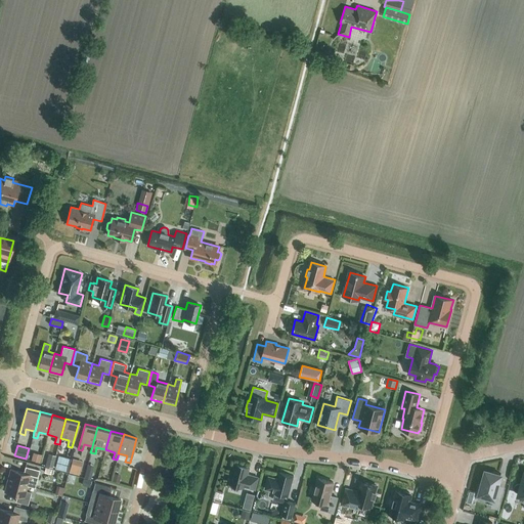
[(31,461),(40,463),(42,454),(33,452),(31,461)]
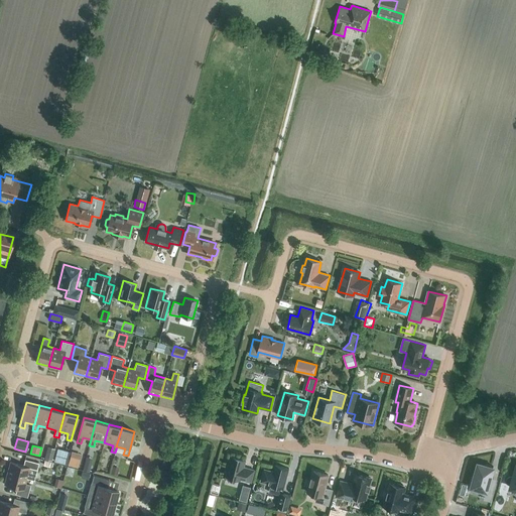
[(47,459),(54,460),(56,446),(49,445),(47,459)]
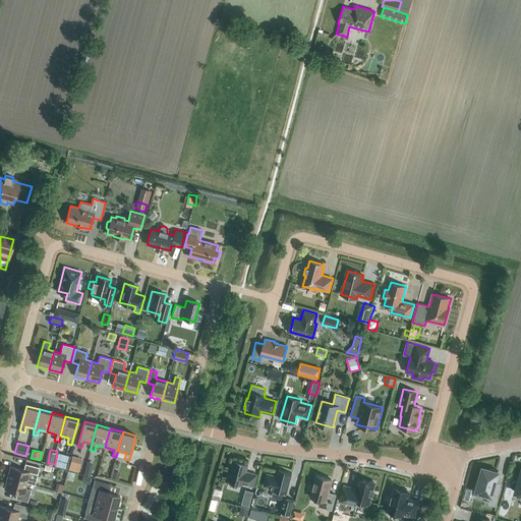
[(67,469),(70,455),(63,454),(60,467),(67,469)]
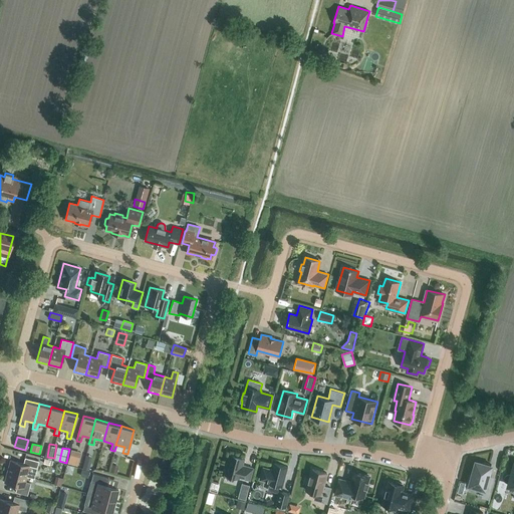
[(71,450),(67,463),(77,466),(80,457),(79,457),(80,452),(71,450)]
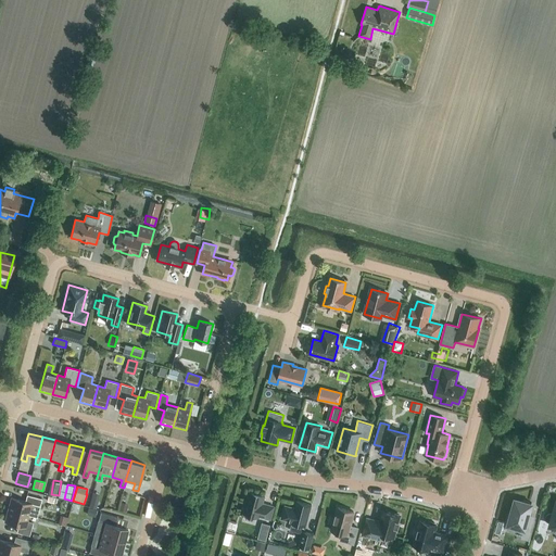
[(270,519),(274,506),(263,504),(265,495),(250,492),(243,513),(258,517),(260,516),(270,519)]
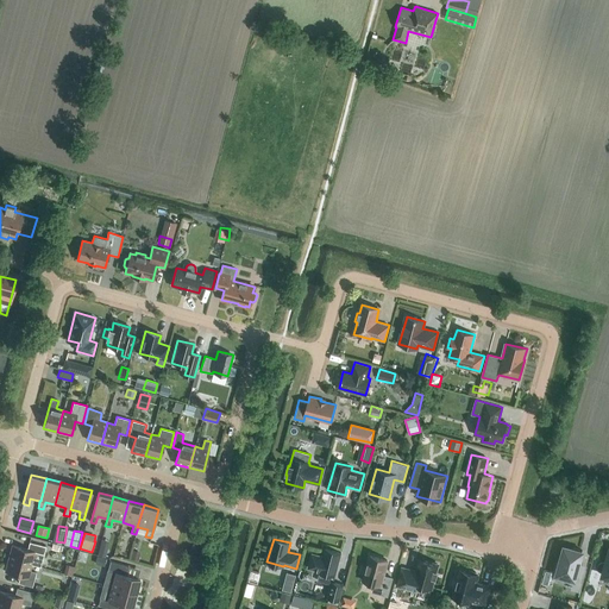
[(27,550),(12,545),(8,558),(32,565),(41,567),(46,546),(30,542),(27,550)]
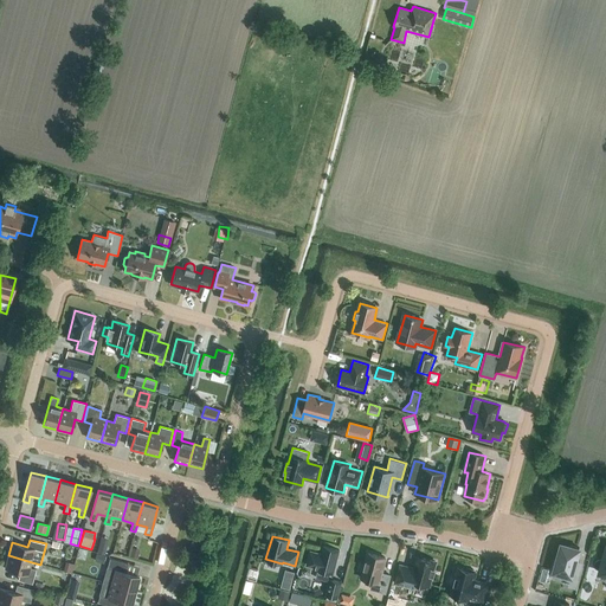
[(554,558),(550,571),(555,572),(554,579),(563,581),(569,582),(568,586),(577,588),(582,568),(573,566),(579,548),(568,545),(567,547),(561,546),(556,559),(554,558)]
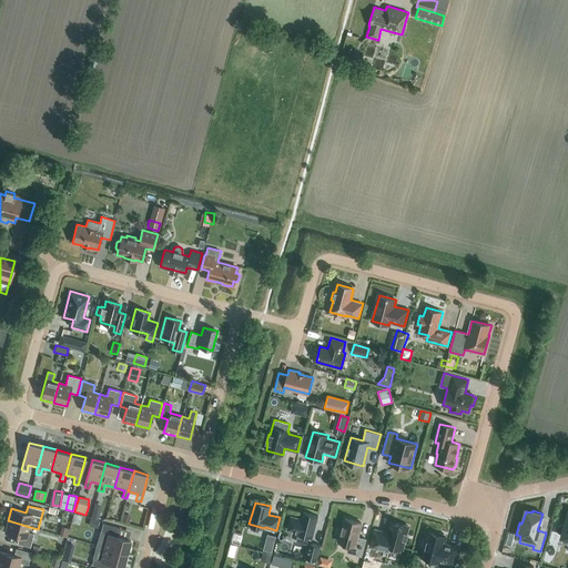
[(312,538),(318,516),(303,511),(301,518),(291,516),(286,530),(312,538)]
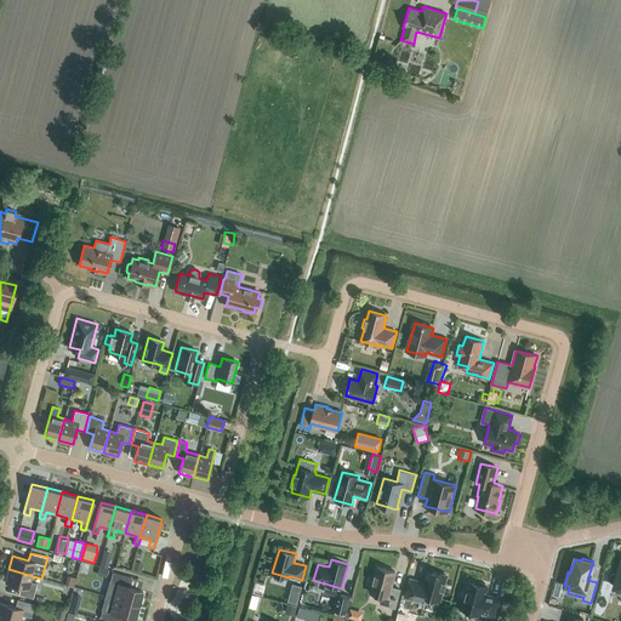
[(143,563),(136,562),(134,570),(141,571),(143,563)]
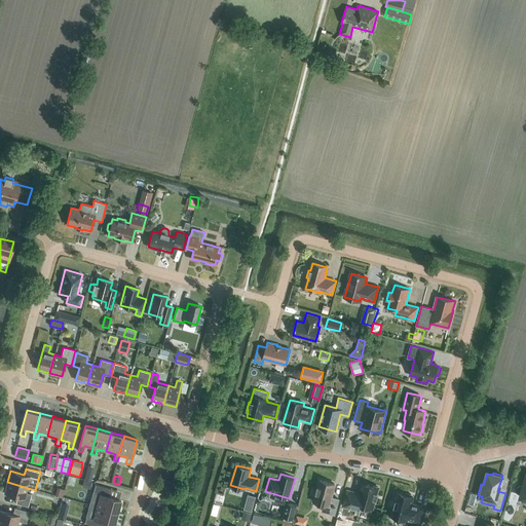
[(525,497),(525,478),(524,486),(522,485),(519,486),(517,487),(516,488),(516,491),(518,493),(519,494),(521,495),(521,496),(525,497)]
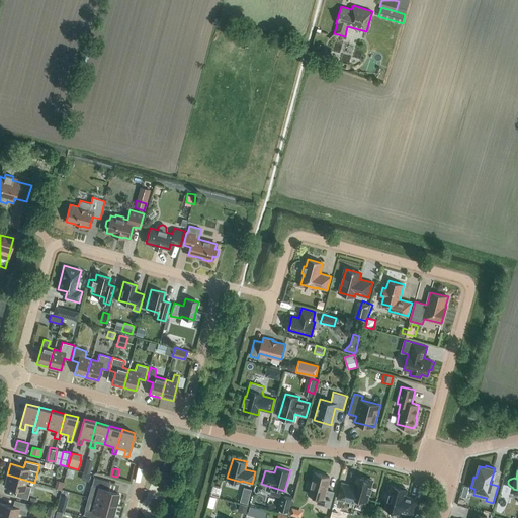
[(90,476),(83,472),(81,480),(88,482),(90,476)]
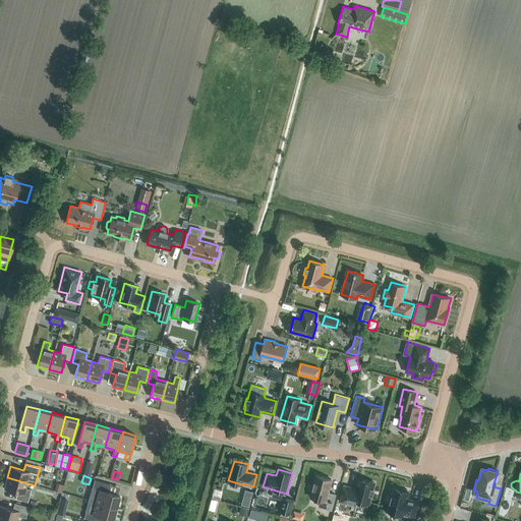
[(332,510),(336,495),(328,493),(332,479),(316,475),(310,497),(321,500),(319,506),(332,510)]
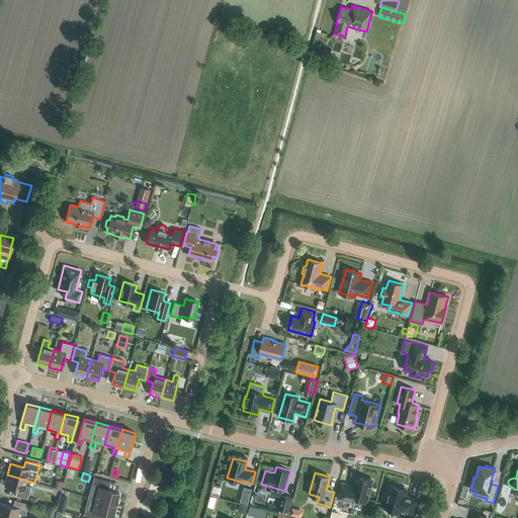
[(25,486),(27,481),(7,475),(4,486),(17,490),(15,496),(27,499),(30,487),(25,486)]
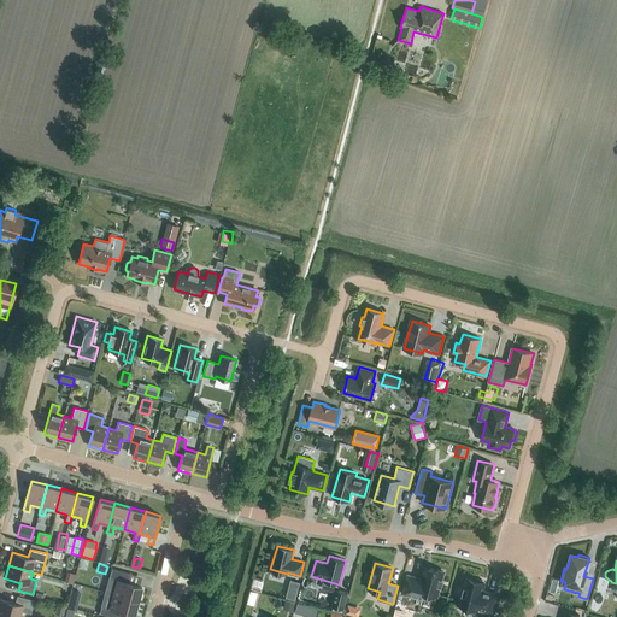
[(407,576),(403,593),(421,598),(435,601),(436,595),(438,597),(440,586),(441,586),(442,580),(441,580),(444,571),(429,568),(427,568),(425,566),(425,568),(423,574),(422,580),(407,576)]
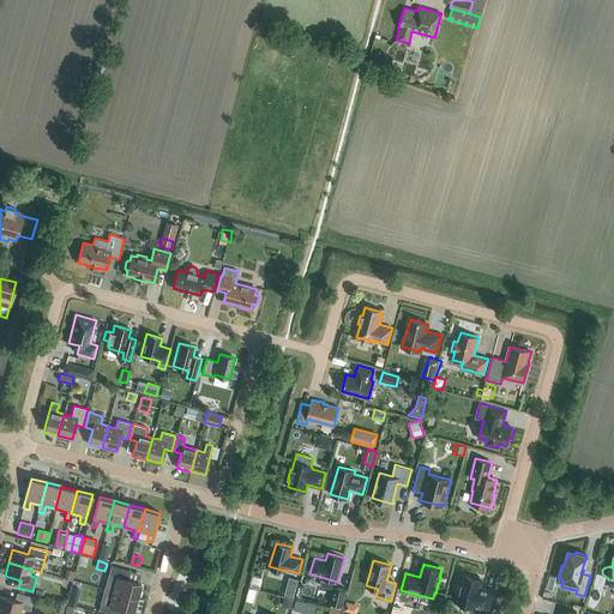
[(113,591),(137,597),(140,584),(126,579),(130,571),(112,566),(107,582),(114,584),(113,591)]
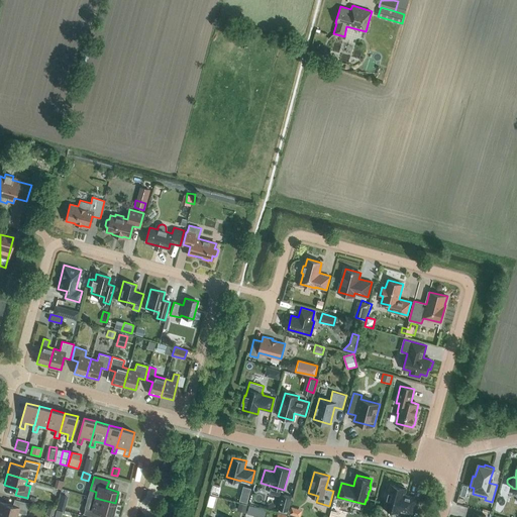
[(399,487),(391,484),(385,507),(400,511),(400,510),(412,513),(416,498),(404,495),(406,489),(404,488),(405,487),(399,485),(399,487)]
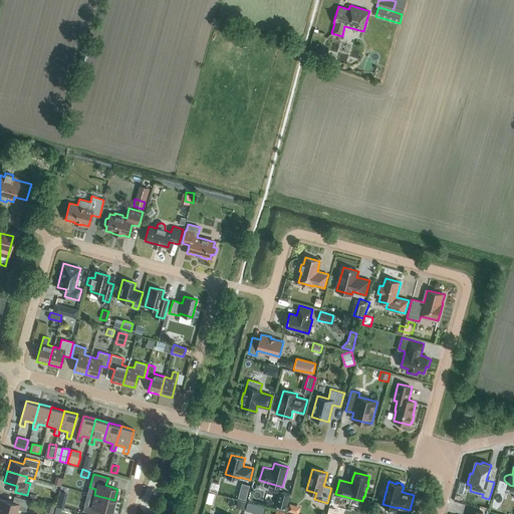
[(242,483),(238,498),(246,500),(250,485),(242,483)]
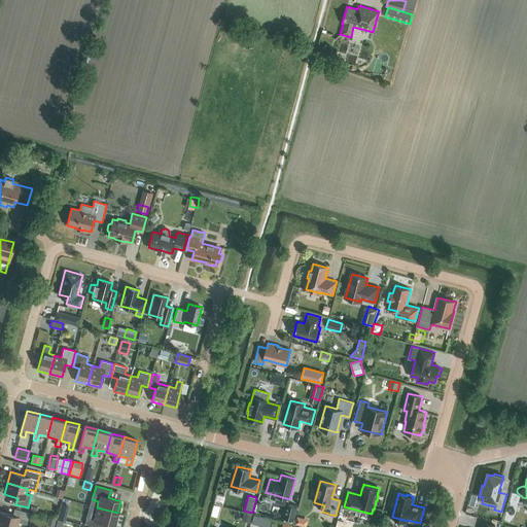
[(288,503),(289,499),(277,495),(275,502),(286,505),(282,518),(293,521),(297,506),(288,503)]
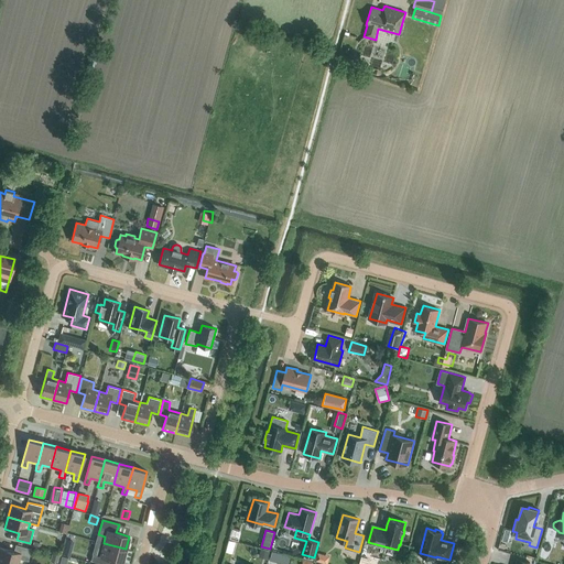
[(229,551),(236,552),(238,540),(231,539),(229,551)]
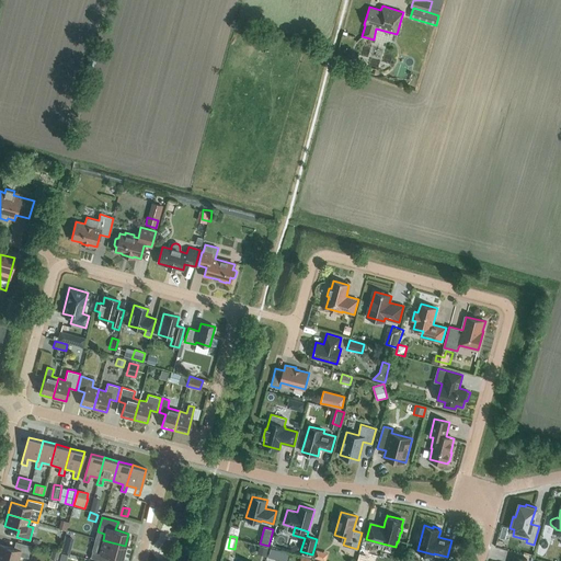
[(122,559),(125,546),(103,540),(101,547),(94,545),(90,558),(103,560),(106,560),(109,556),(122,559)]
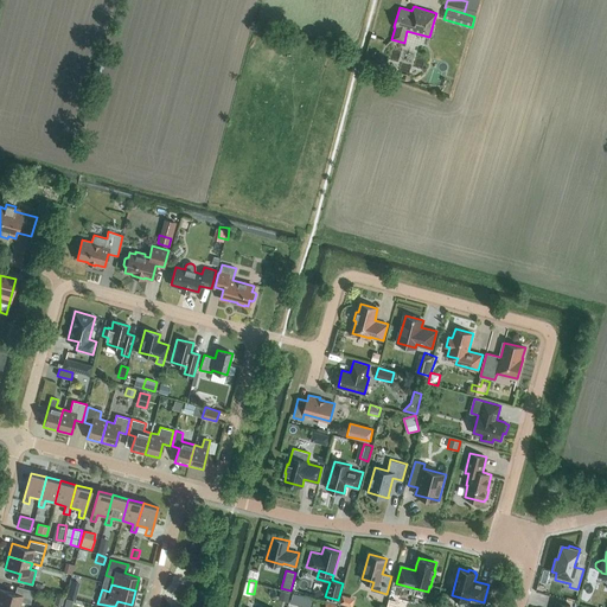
[(30,605),(33,590),(17,586),(14,594),(0,589),(0,602),(14,606),(19,606),(21,602),(30,605)]
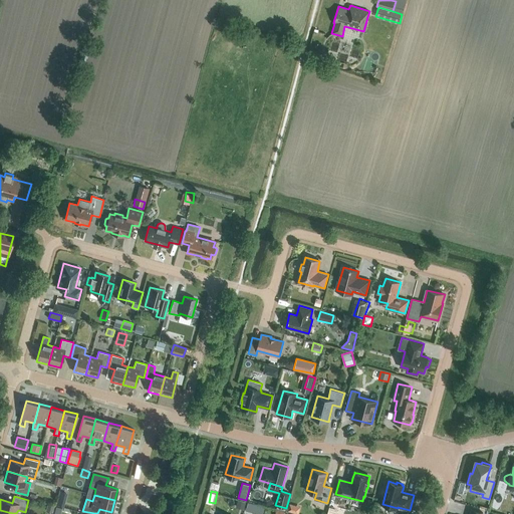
[(248,502),(246,509),(255,511),(257,504),(248,502)]
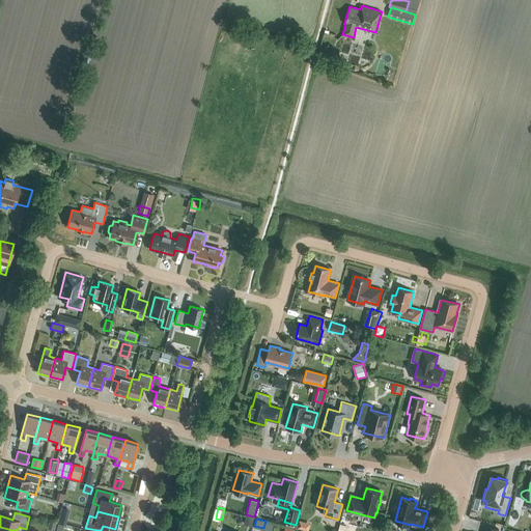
[(51,526),(55,527),(56,524),(60,525),(58,530),(64,530),(66,524),(52,520),(51,526)]
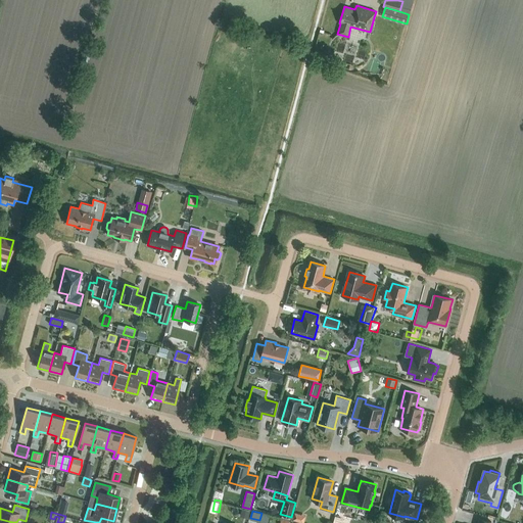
[(293,520),(303,522),(306,515),(295,512),(293,520)]
